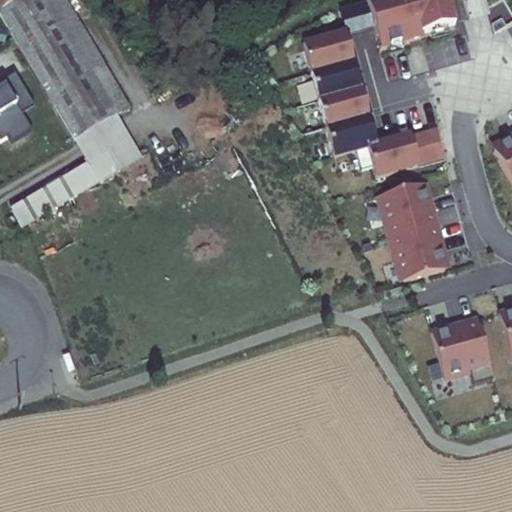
[(0,0),(0,12),(19,0),(0,0)]
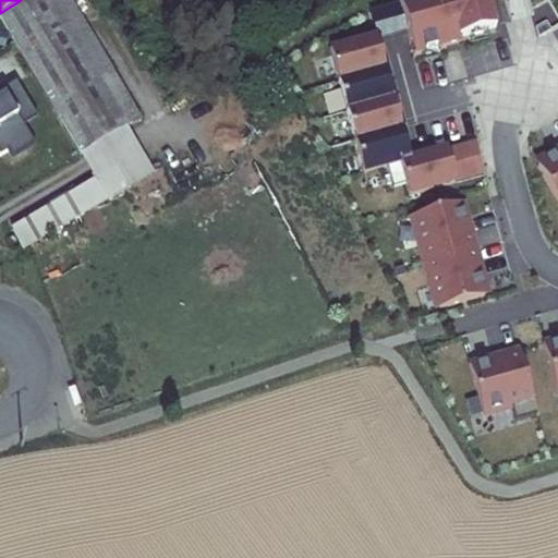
[(68,0),(21,0),(0,13),(0,27),(80,154),(125,125),(142,116),(68,0)]
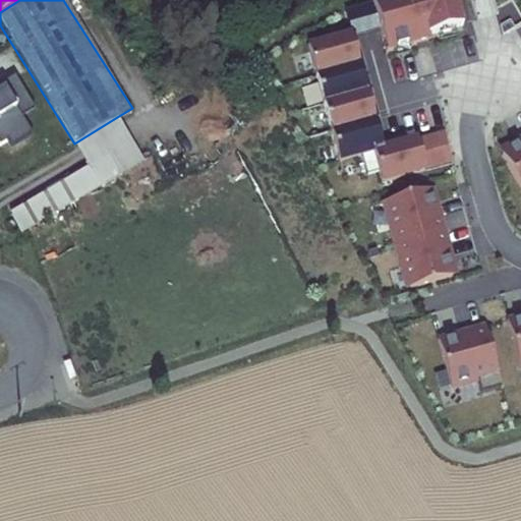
[(373,0),(387,49),(430,37),(429,34),(463,24),(456,0),(373,0)]
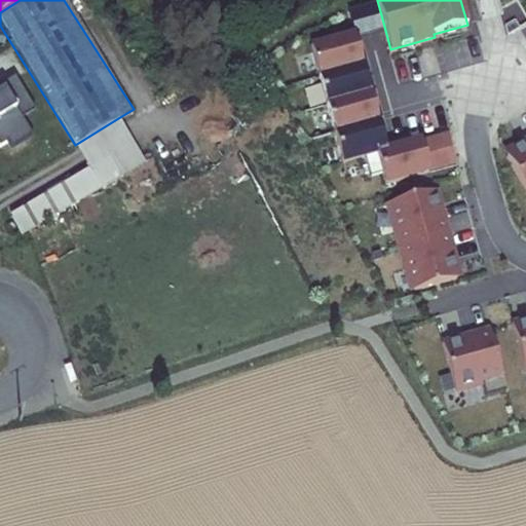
[(355,31),(311,43),(342,158),(377,149),(385,180),(429,167),(422,137),(386,146),(355,31)]
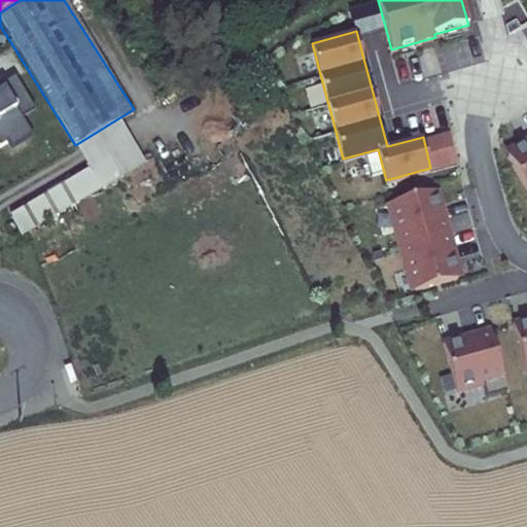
[(0,144),(1,146),(7,142),(11,148),(32,137),(20,115),(33,107),(15,78),(0,86),(0,144)]
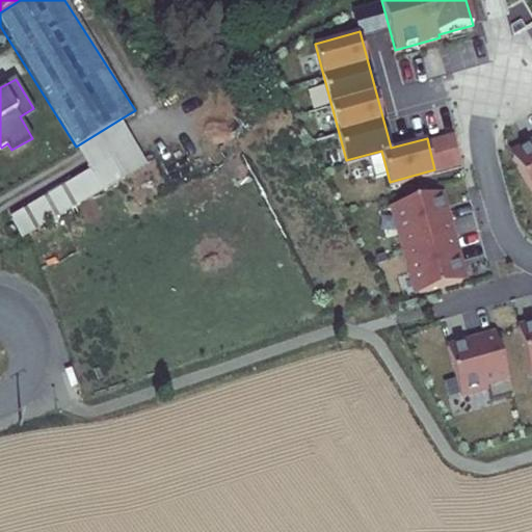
[(7,215),(20,237),(147,164),(120,120),(76,147),(89,167),(7,215)]
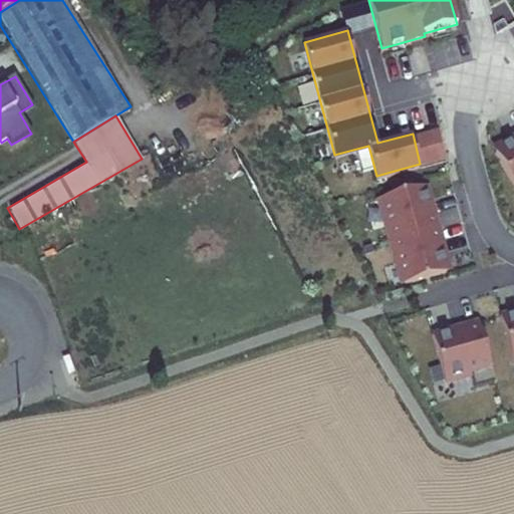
[(513,143),(493,156),(513,191),(513,137),(512,139),(513,143)]
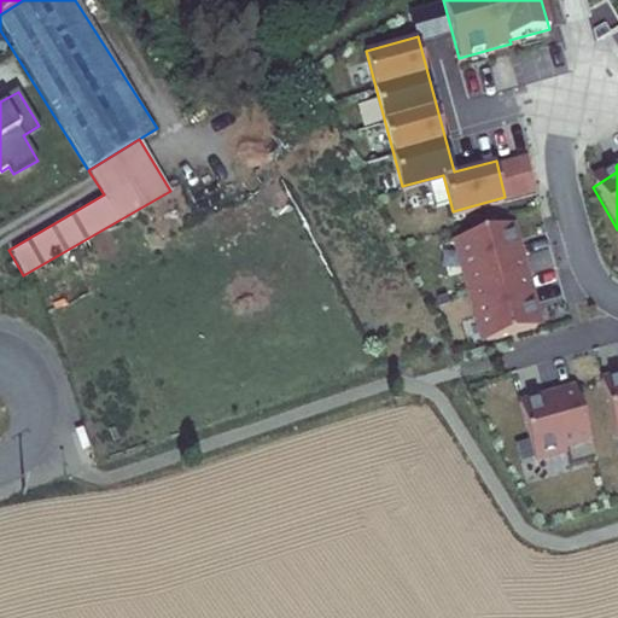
[(485,310),(493,337),(542,324),(536,301),(541,299),(526,243),(520,245),(514,221),(467,234),(474,261),(468,263),(482,312),(485,310)]
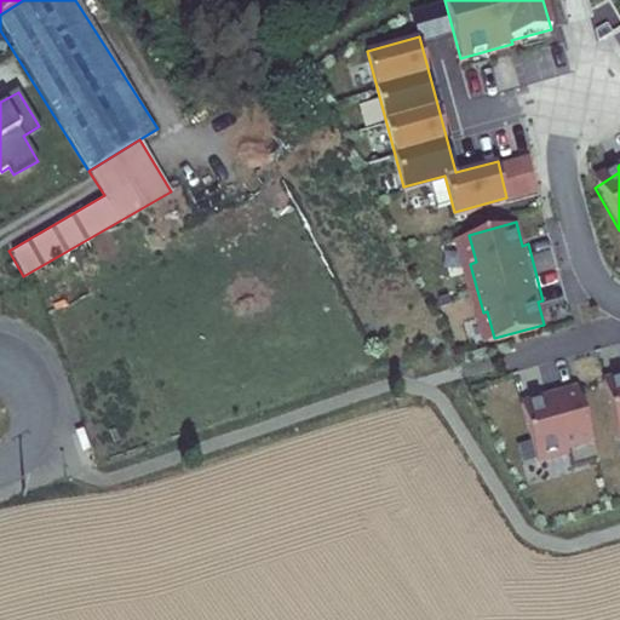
[(619,369),(603,374),(619,434),(619,432),(619,369)]
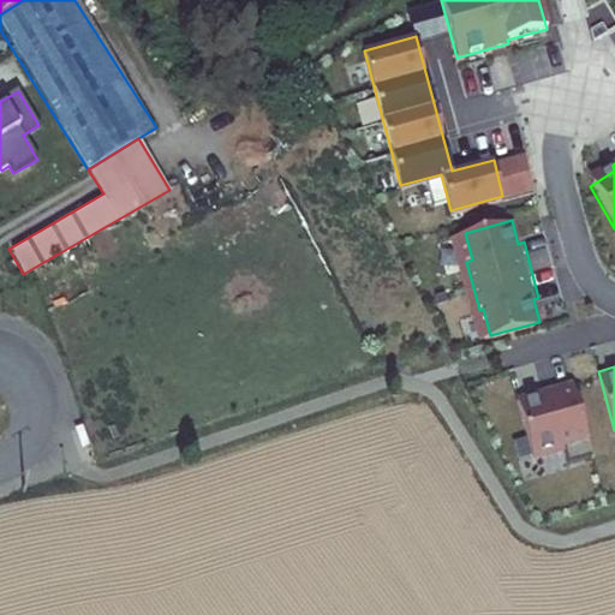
[(566,459),(591,452),(573,382),(542,390),(542,388),(515,394),(531,453),(562,445),(566,459)]
